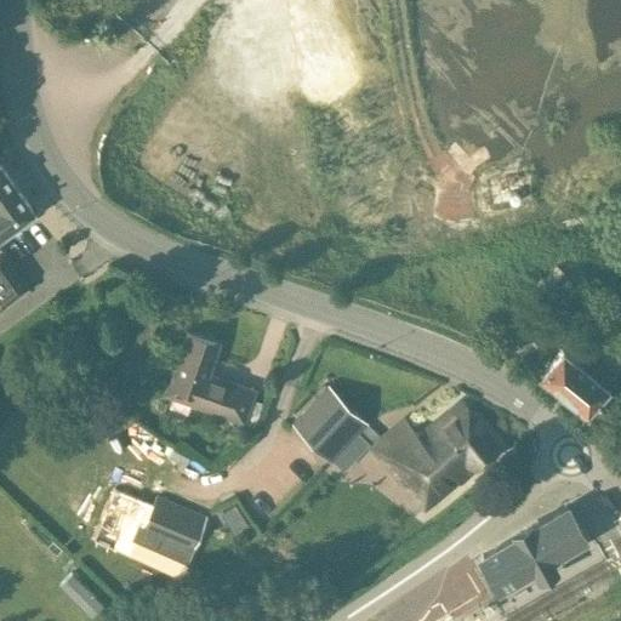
[(0,235),(34,212),(0,163),(0,307),(28,289),(0,249),(0,235)]
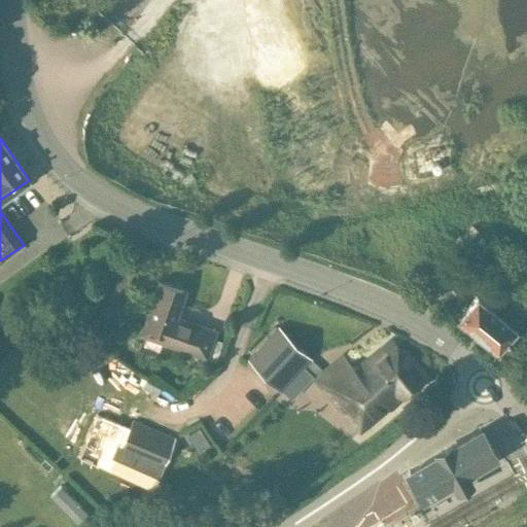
[(145,339),(161,344),(205,359),(215,331),(177,318),(186,290),(159,281),(142,327),(148,329),(145,339)]
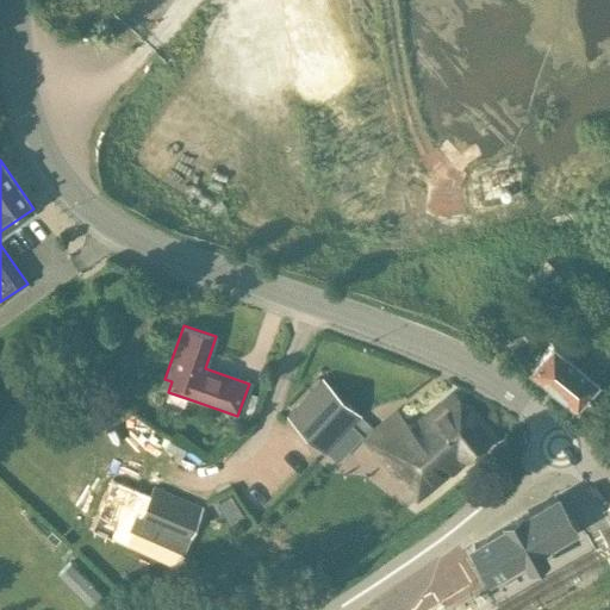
[(551,343),(529,371),(576,409),(579,404),(598,380),(605,371),(567,341),(565,338),(558,348),(551,343)]
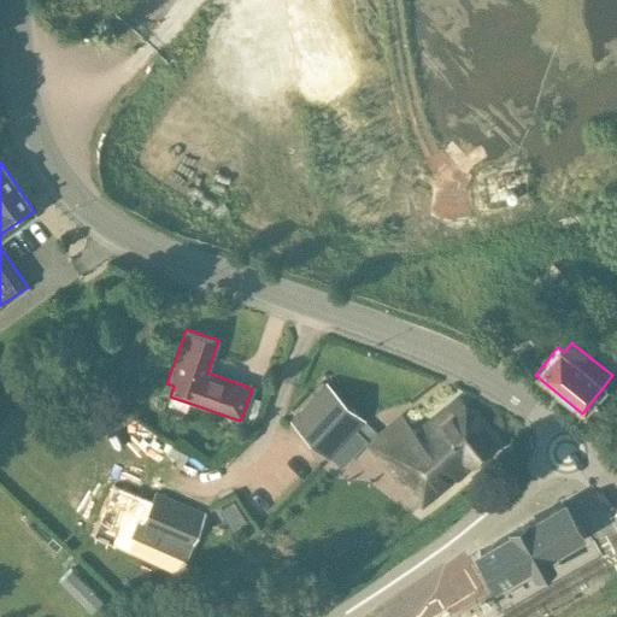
[(329,458),(356,430),(364,422),(365,421),(325,382),(289,419),(329,458)]
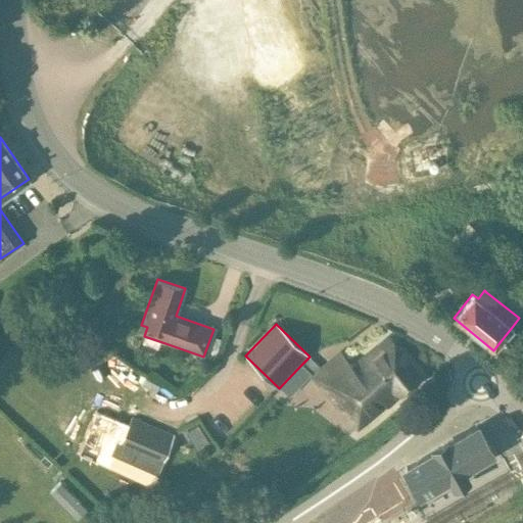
[(308,358),(301,365),(312,375),(310,376),(357,431),(402,394),(422,377),(388,337),(358,361),(350,366),(340,352),(320,368),(308,358)]
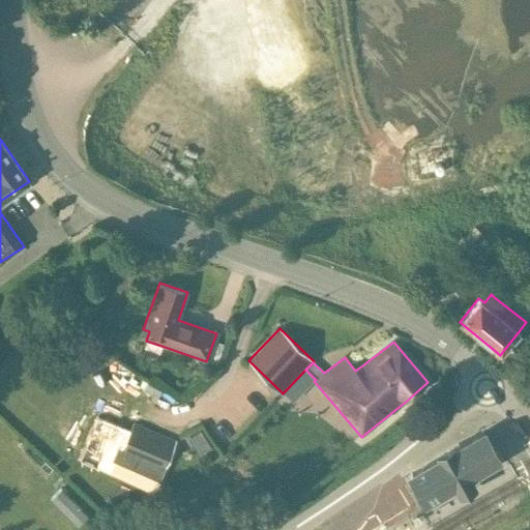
[(120,441),(112,461),(134,470),(138,459),(162,469),(174,441),(134,423),(124,443),(120,441)]
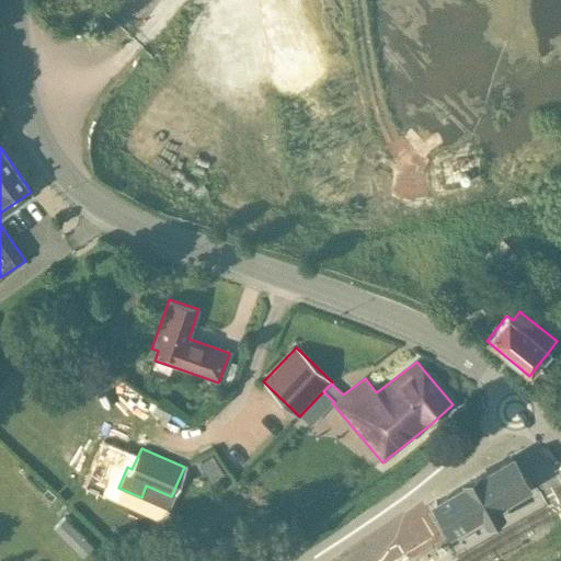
[(213,453),(199,460),(210,480),(224,471),(213,453)]
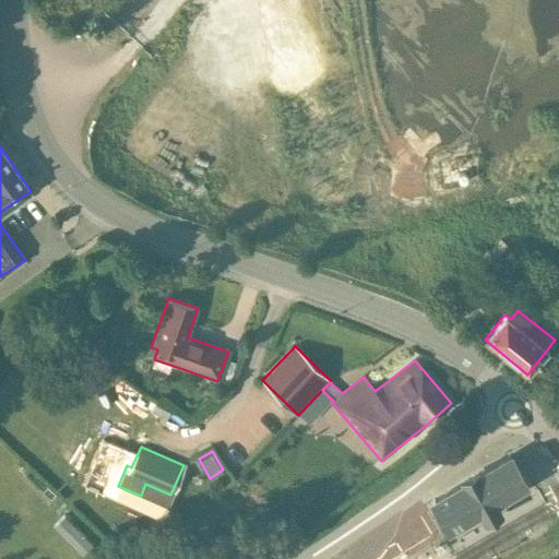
[(527,486),(510,455),(479,474),(478,473),(463,483),(432,501),(450,532),(482,513),(485,520),(500,512),(496,504),(527,486)]
